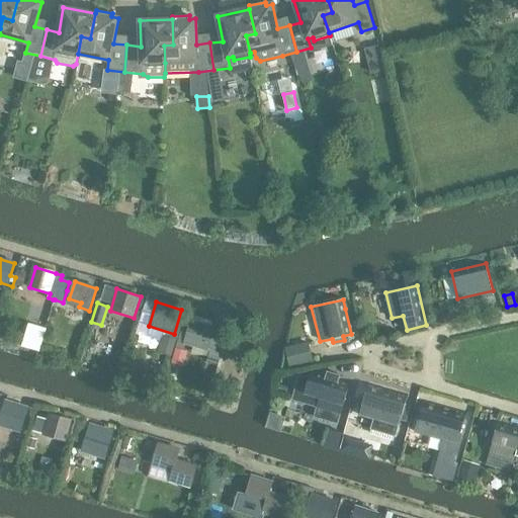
[(197,342),(208,345),(213,328),(191,322),(185,344),(195,347),(197,342)]
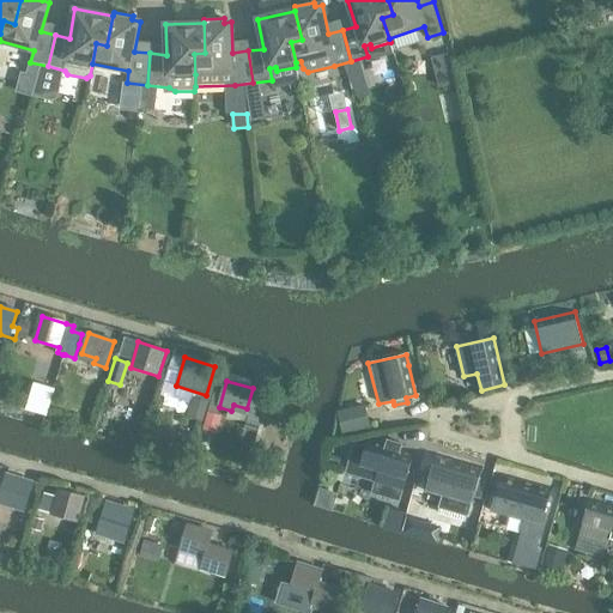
[(192,404),(188,416),(204,420),(210,401),(194,395),(192,404)]
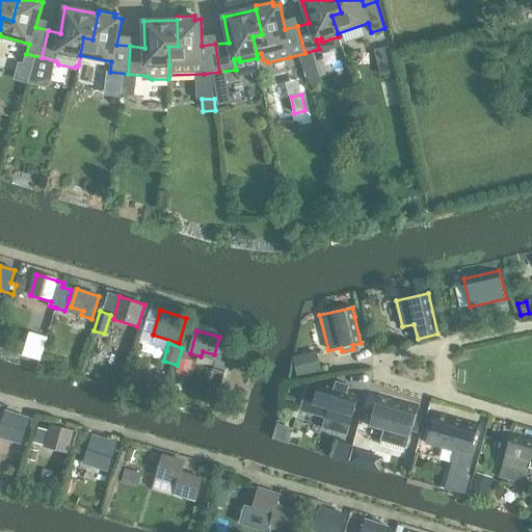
[(317,351),(293,357),(298,378),(322,372),(317,351)]
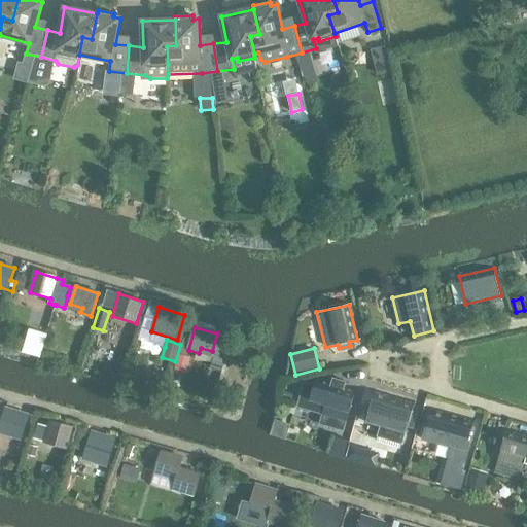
[(179,354),(175,370),(187,373),(191,357),(179,354)]
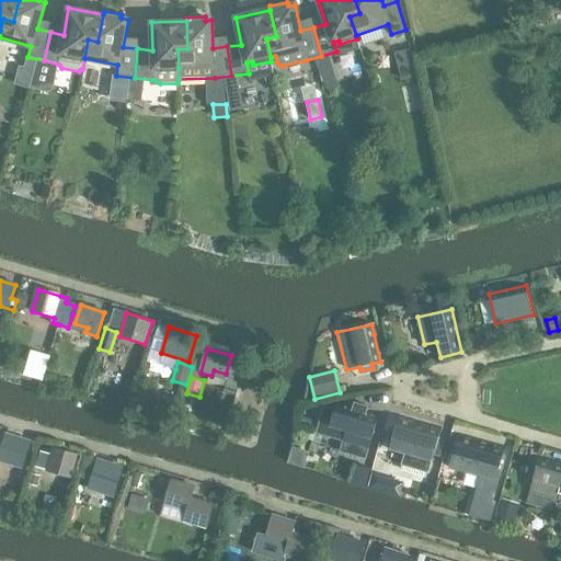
[(324,405),(317,433),(343,441),(341,451),(366,459),(379,414),(367,411),(368,407),(355,402),(353,407),(336,402),(335,409),(324,405)]
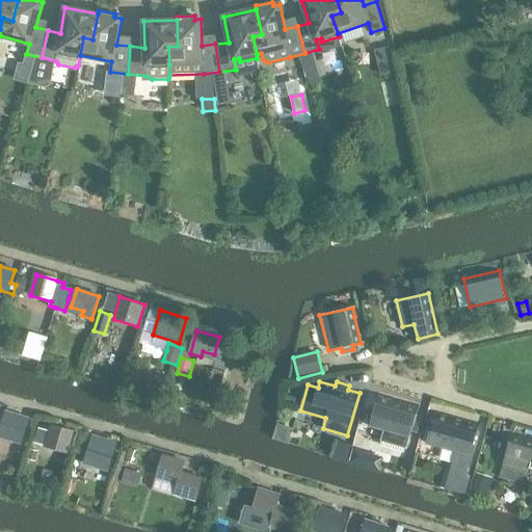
[(371,416),(368,425),(383,430),(380,441),(405,448),(408,439),(410,432),(415,433),(416,433),(420,422),(414,420),(416,415),(418,407),(392,399),(376,395),(371,416)]
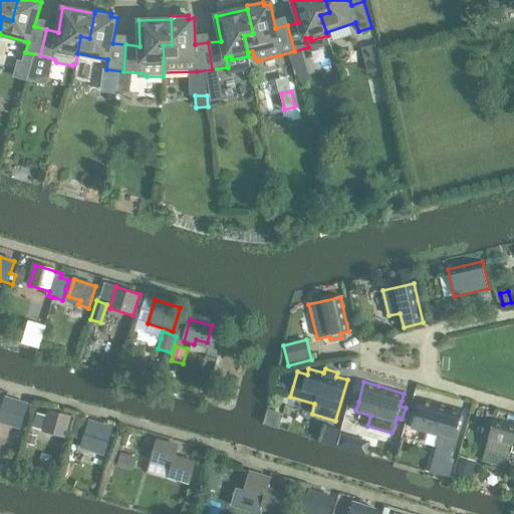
[(27,406),(6,399),(6,398),(0,396),(0,405),(3,406),(0,416),(12,420),(10,425),(20,428),(27,406)]
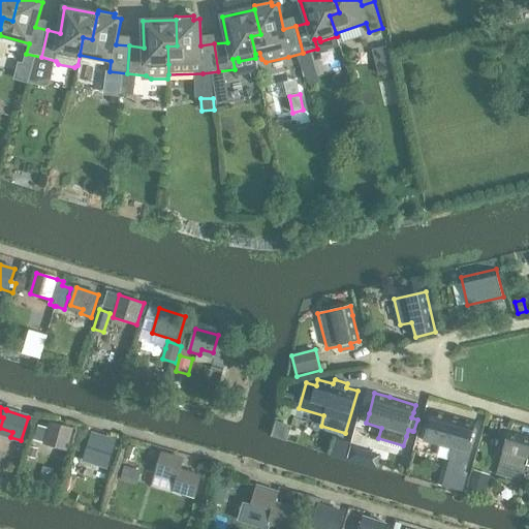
[(427,430),(424,441),(439,446),(452,449),(441,487),(462,493),(466,478),(468,473),(465,472),(472,445),(476,433),(471,432),(474,422),(448,414),(433,409),(427,430)]
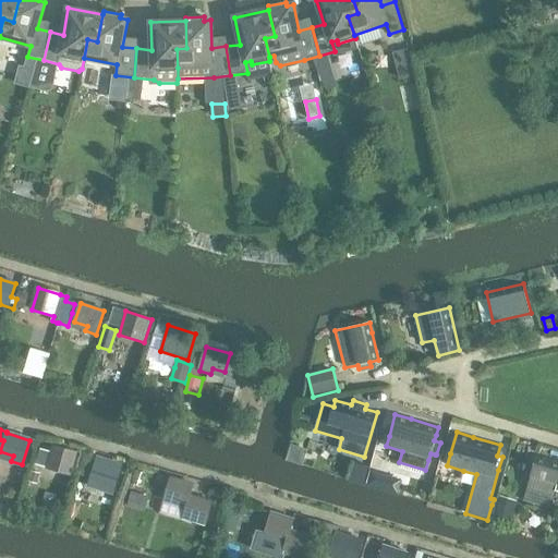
[(76,452),(55,446),(48,469),(70,475),(76,452)]
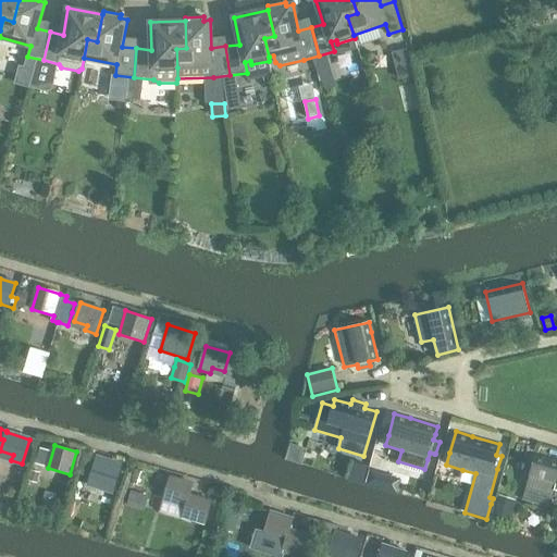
[(85,450),(78,474),(88,478),(95,453),(85,450)]
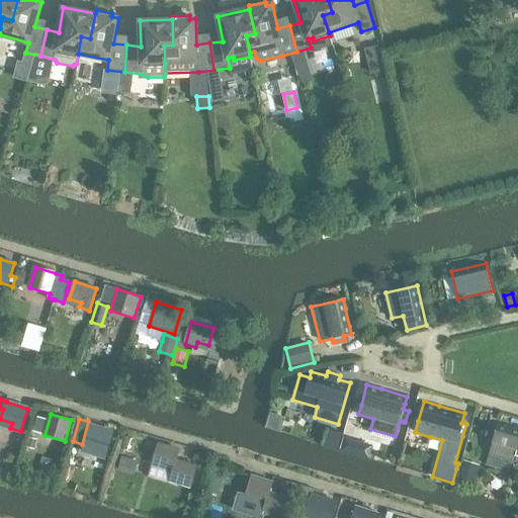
[(517,428),(498,423),(489,453),(515,460),(517,448),(517,428)]
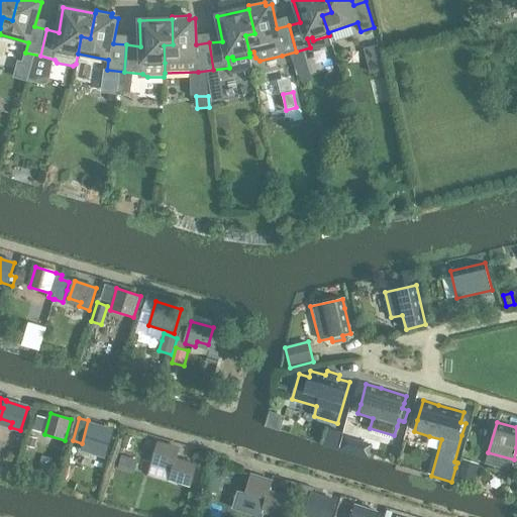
[(112,433),(90,426),(84,447),(105,453),(112,433)]
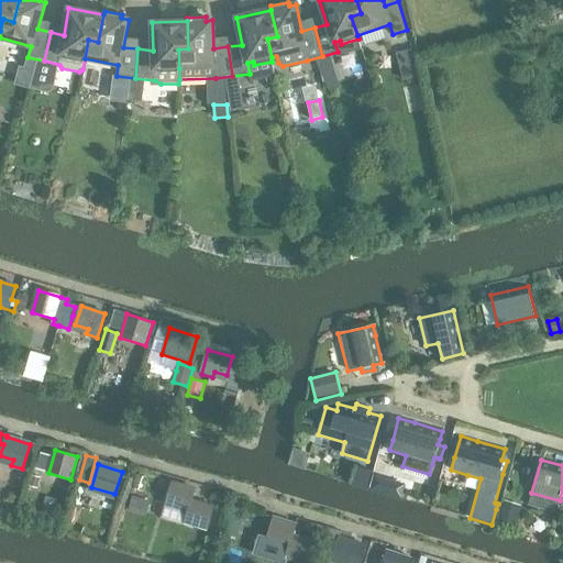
[(359,466),(352,487),(367,492),(373,471),(359,466)]
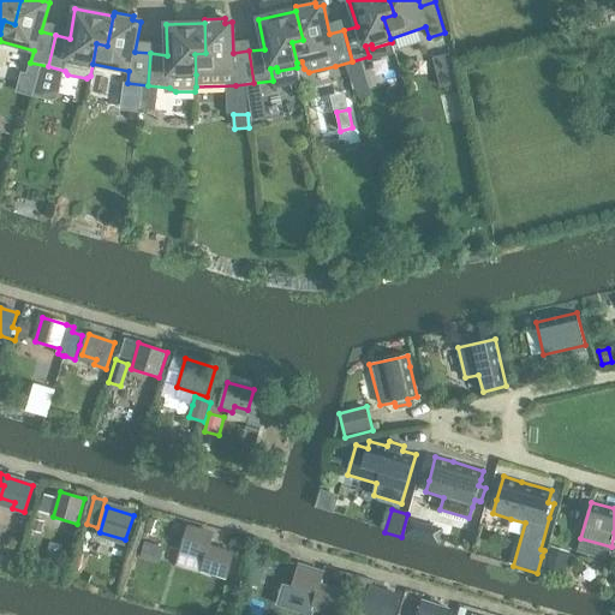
[(35,519),(33,530),(42,532),(45,521),(35,519)]
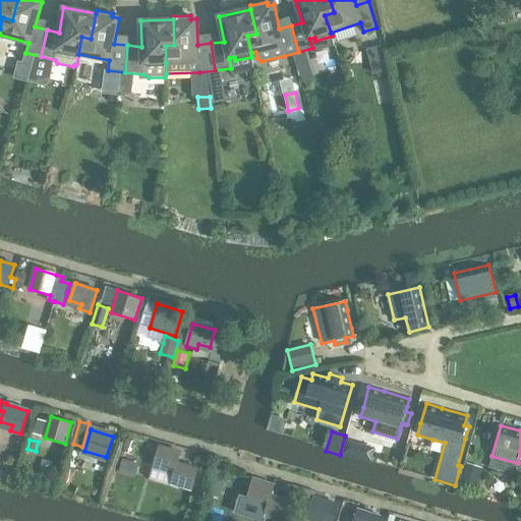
[(346,440),(342,455),(353,458),(357,443),(346,440)]
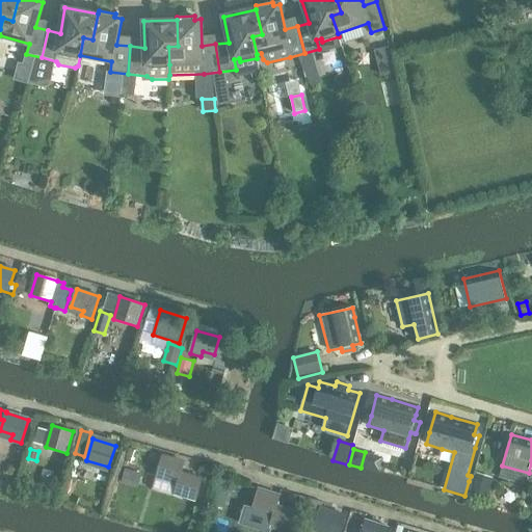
[(184,462),(163,456),(157,478),(178,484),(175,495),(196,501),(203,479),(181,473),(184,462)]
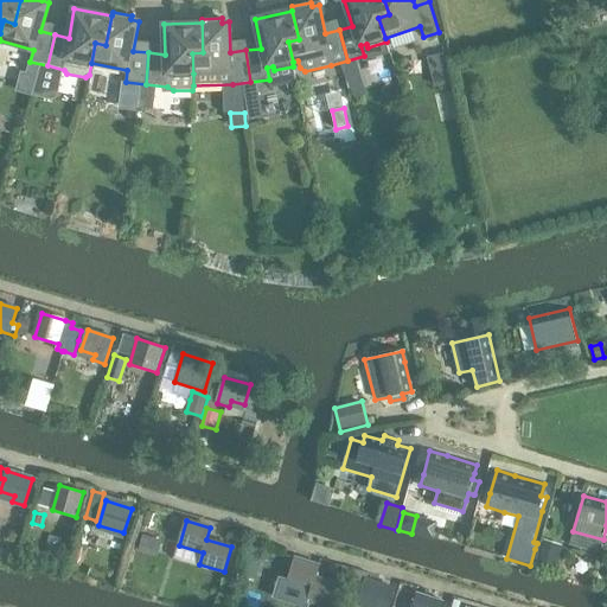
[(144,535),(139,551),(157,556),(161,540),(144,535)]
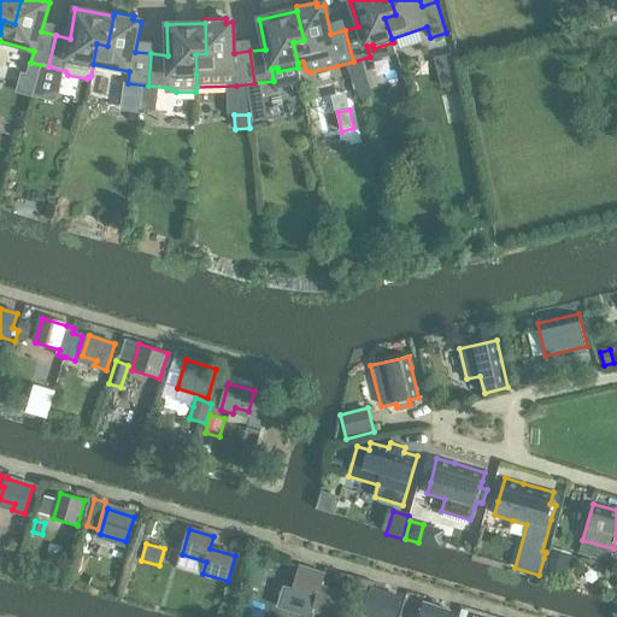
[(553,548),(546,573),(564,577),(571,554),(553,548)]
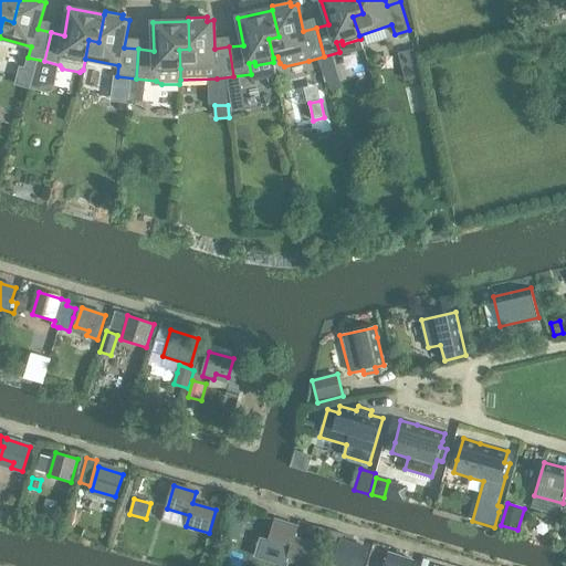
[(302,565),(310,565),(317,545),(294,538),(297,527),(275,521),(269,543),(291,551),(287,562),(302,565)]
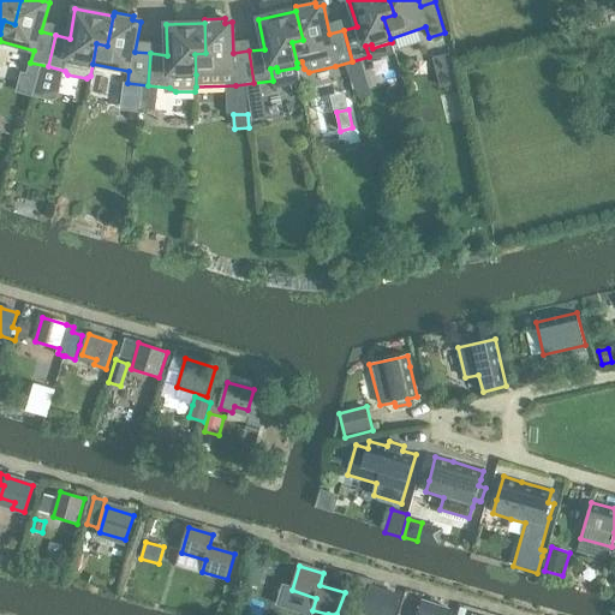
[(392,614),(398,596),(383,591),(371,587),(365,608),(380,613),(378,614),(392,614)]
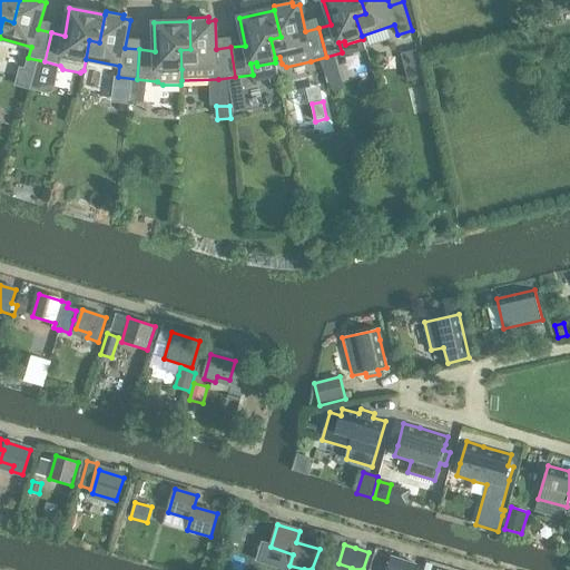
[(414,569),(416,566),(392,559),(389,569),(414,569)]
